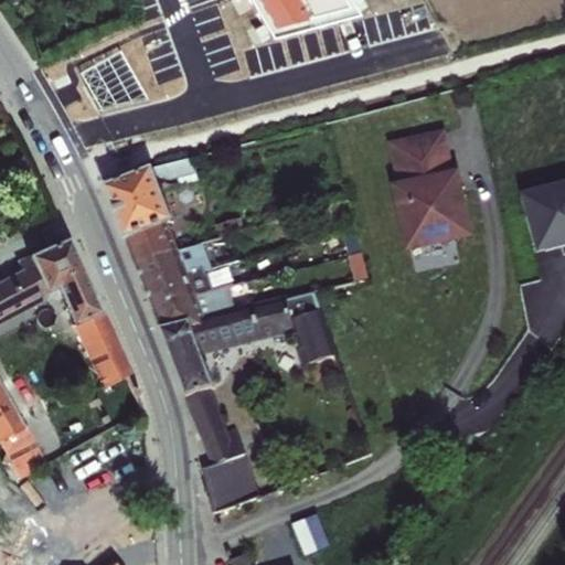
[(359,19),(348,0),(246,0),(272,42),(359,19)]
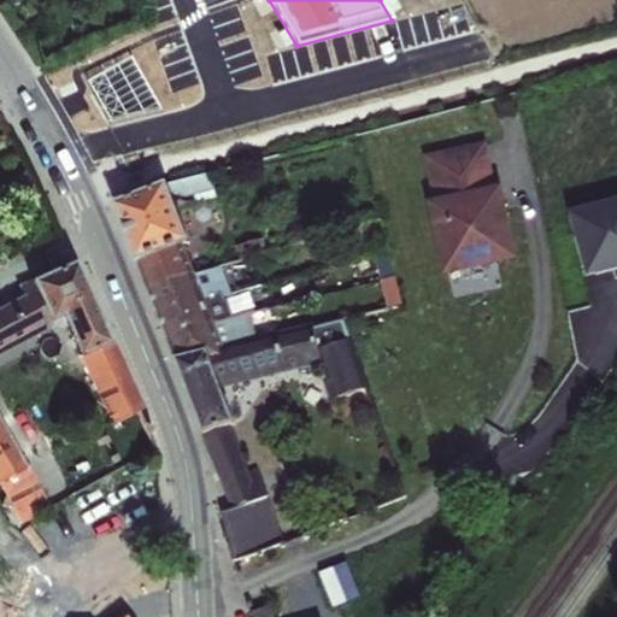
[(486,146),(429,158),(440,204),(433,205),(447,272),(516,259),(501,191),(495,192),(486,146)]
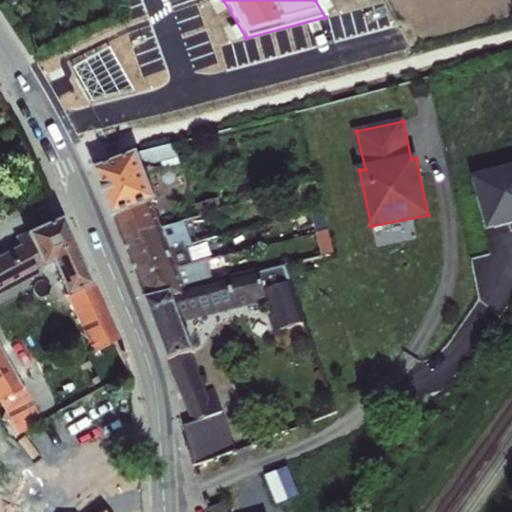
[(109,204),(122,239),(158,229),(149,205),(156,201),(146,174),(141,163),(148,161),(151,164),(154,164),(179,157),(174,143),(143,151),(96,169),(109,204)]
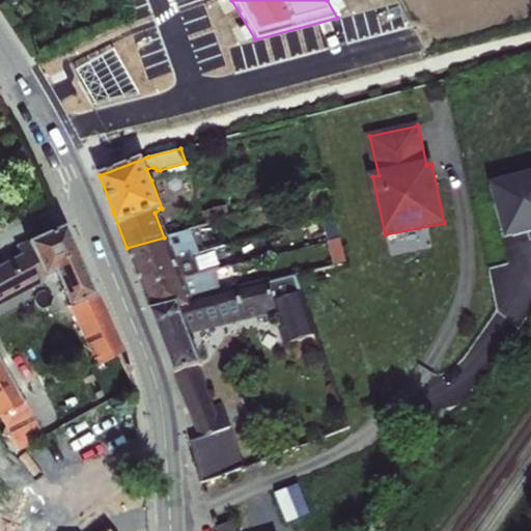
[(146,169),(151,180),(188,170),(186,163),(160,170),(157,170),(154,167),(146,169)]
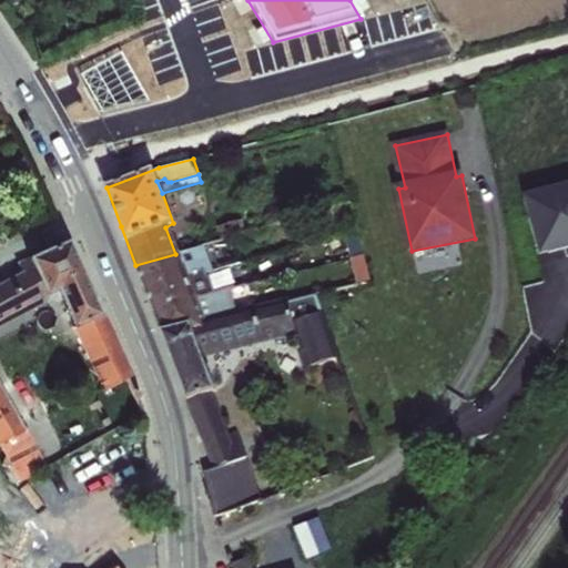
[(567,245),(567,189),(529,199),(535,220),(530,220),(537,247),(543,246),(544,253),(567,245)]
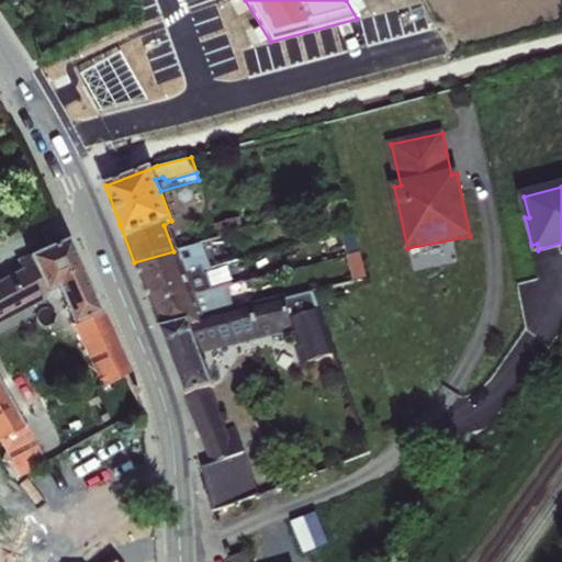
[(217,231),(220,237),(242,231),(237,218),(224,223),(225,227),(217,231)]
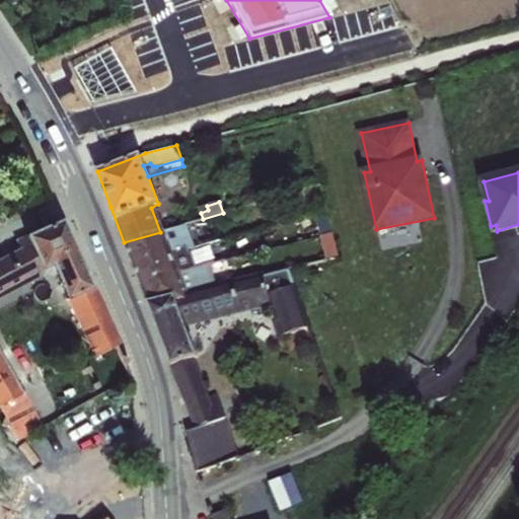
[(316,213),(322,237),(323,237),(334,234),(327,210),(316,213)]
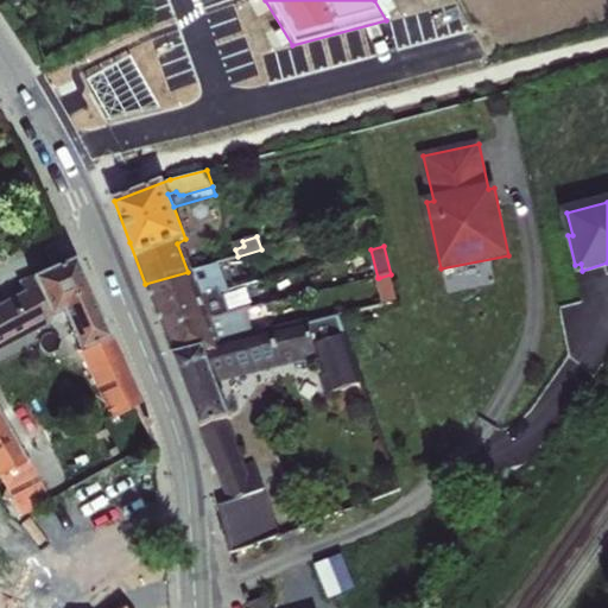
[(20,513),(48,499),(19,450),(0,415),(0,342),(59,311),(77,353),(80,352),(108,416),(131,404),(135,401),(103,330),(73,259),(19,283),(23,292),(0,303),(0,479),(6,491),(2,500),(14,505),(20,513)]
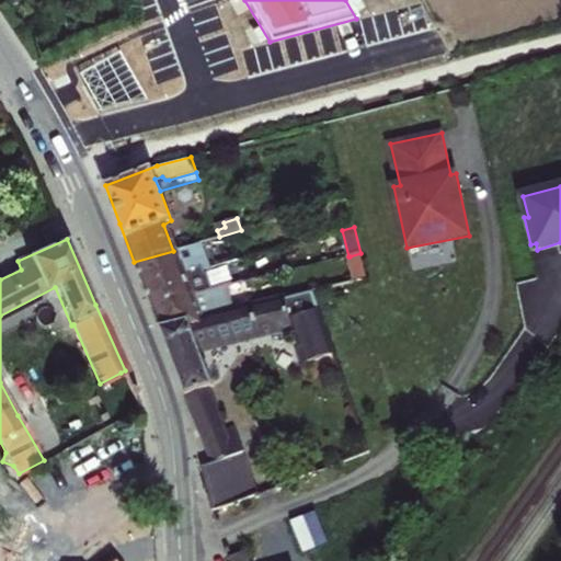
[(138,274),(142,286),(212,266),(202,242),(173,251),(134,262),(138,274)]
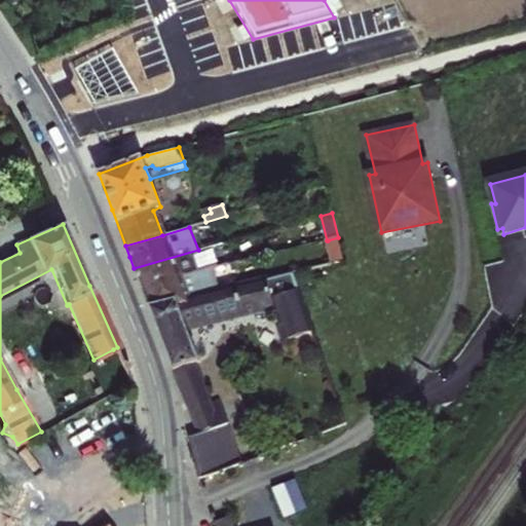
[(344,261),(338,237),(328,240),(334,263),(344,261)]
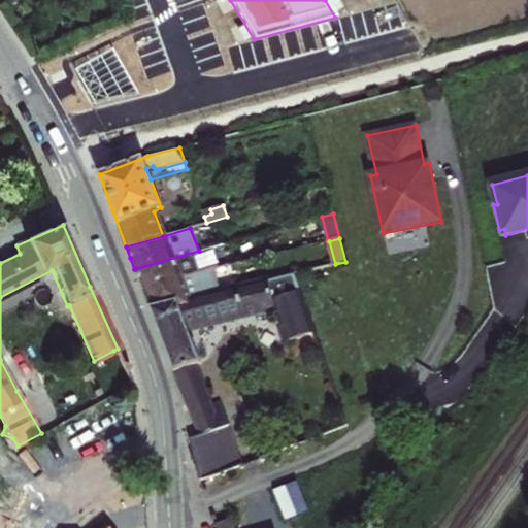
[(138,279),(142,290),(178,277),(179,281),(211,272),(219,271),(216,260),(233,255),(230,242),(199,251),(134,269),(138,279)]
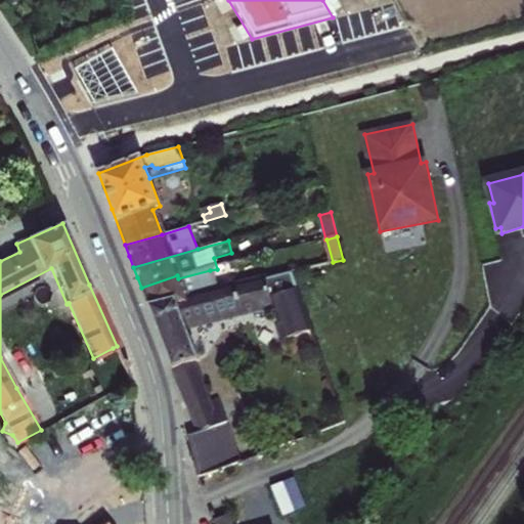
[(178,278),(177,275),(141,288),(145,298),(149,308),(217,291),(210,270),(178,278)]
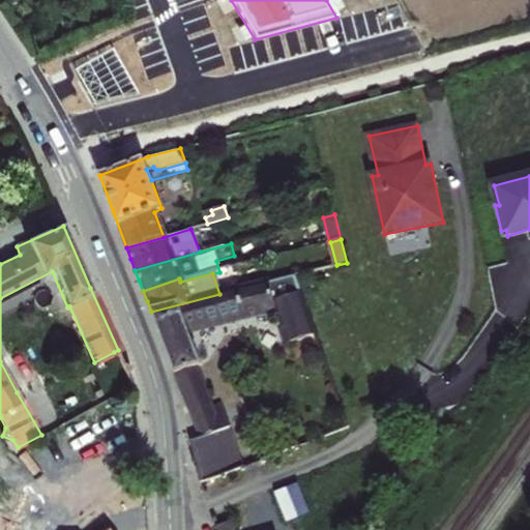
[(314,331),(300,293),(275,302),(268,283),(219,294),(151,312),(175,375),(197,366),(201,364),(186,327),(275,304),(289,341),(314,331)]
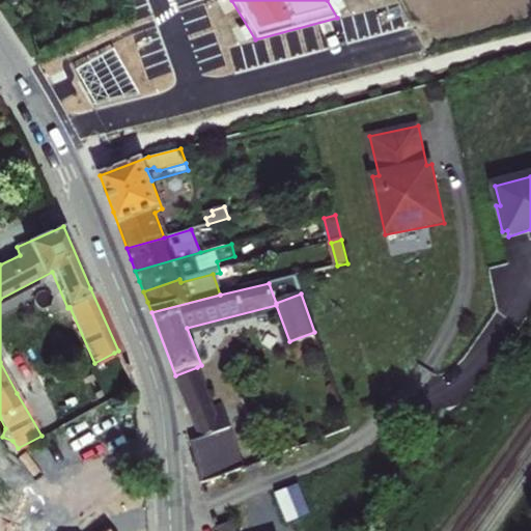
[(204,385),(197,367),(175,375),(183,395),(204,385)]
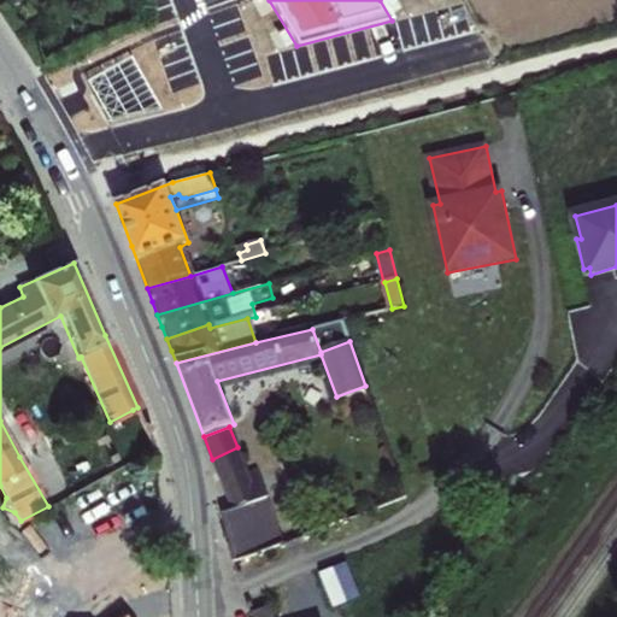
[(230,506),(269,492),(260,470),(248,475),(238,447),(212,459),(221,482),(230,506)]
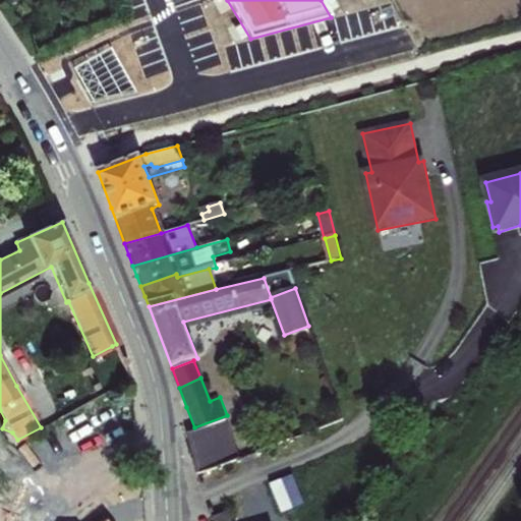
[(231,520),(228,511),(211,517),(212,520),(231,520)]
